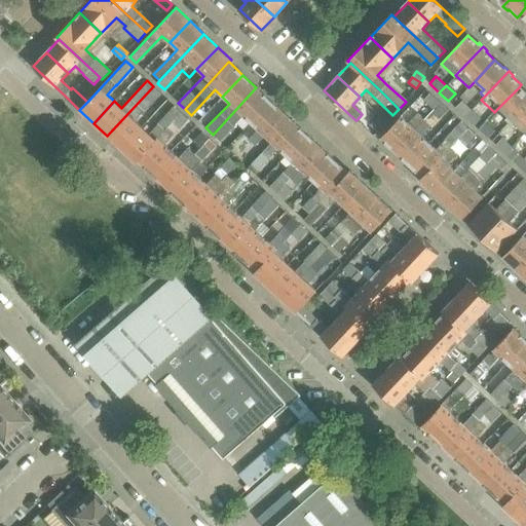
[(135,120),(143,110),(145,111),(161,94),(153,86),(107,136),(121,149),(142,126),(135,120)]
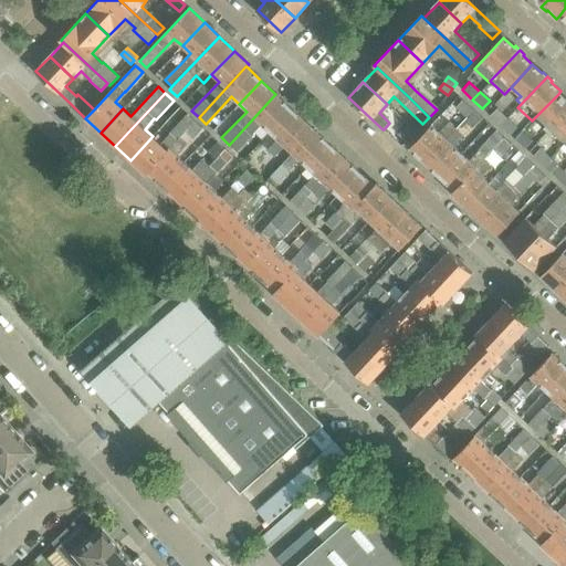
[(269,132),(291,108),(275,94),(229,145),(238,153),(253,136),(251,135),(261,124),(269,132)]
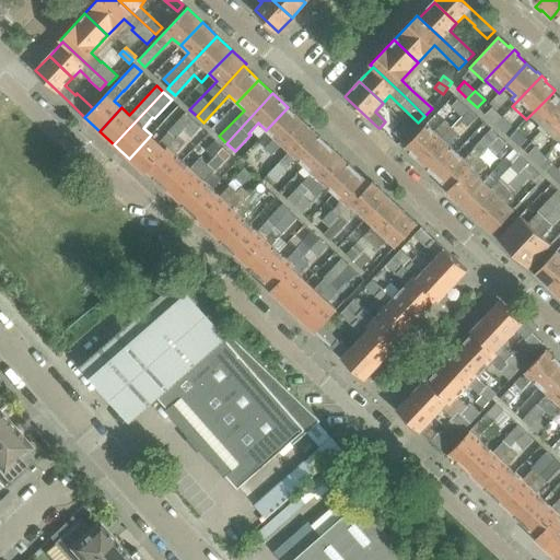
[(540,131),(559,112),(559,100),(552,93),(531,115),(540,124),(537,127),(540,131)]
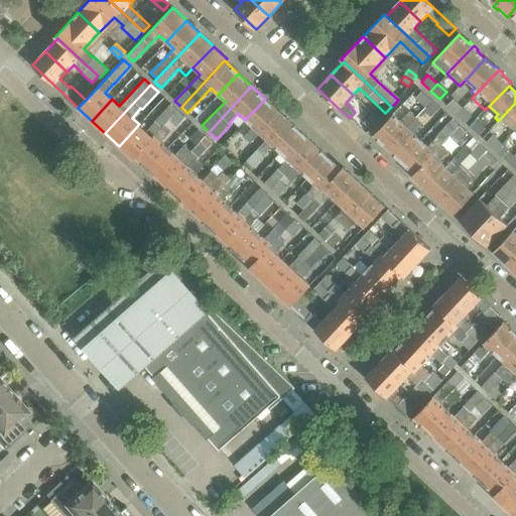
[(415,99),(426,108),(433,101),(423,91),(415,99)]
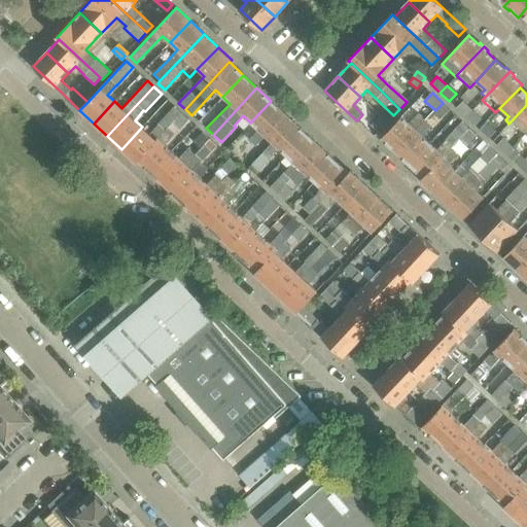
[(472,109),(462,100),(456,107),(465,116),(472,109)]
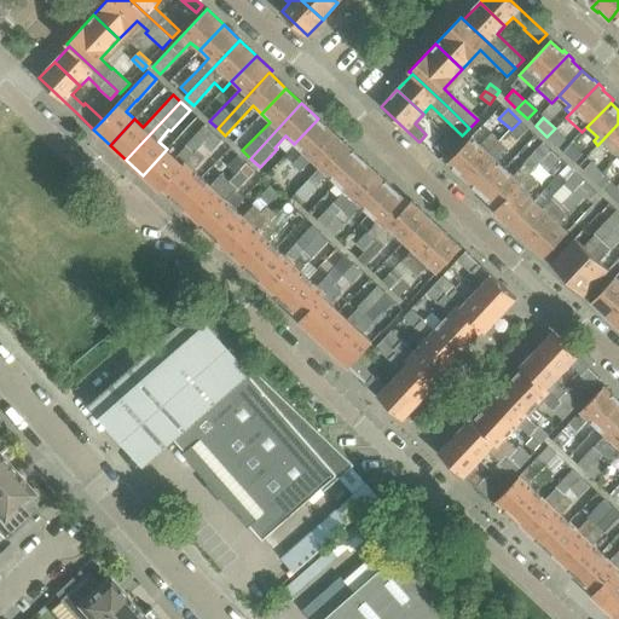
[(314,163),(339,138),(318,119),(294,144),(302,152),(291,163),(281,174),(290,183),(311,160),(314,163)]
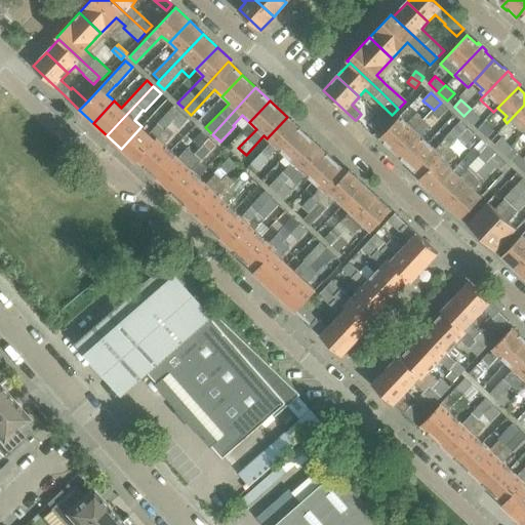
[(439,119),(448,110),(441,103),(434,110),(432,112),(439,119)]
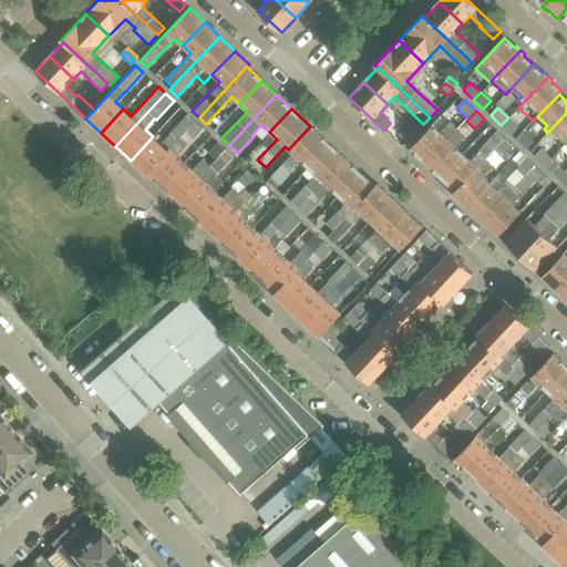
[(565,143),(566,141),(566,113),(547,133),(552,136),(555,133),(565,143)]
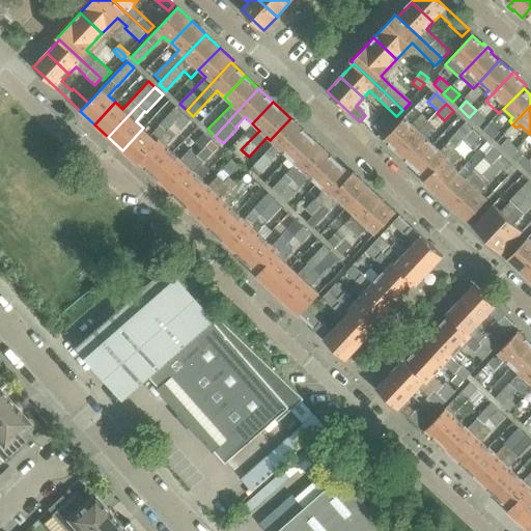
[(138,161),(166,132),(168,130),(174,123),(183,113),(175,107),(160,124),(160,126),(150,135),(143,128),(122,150),(137,164),(139,162),(138,161)]
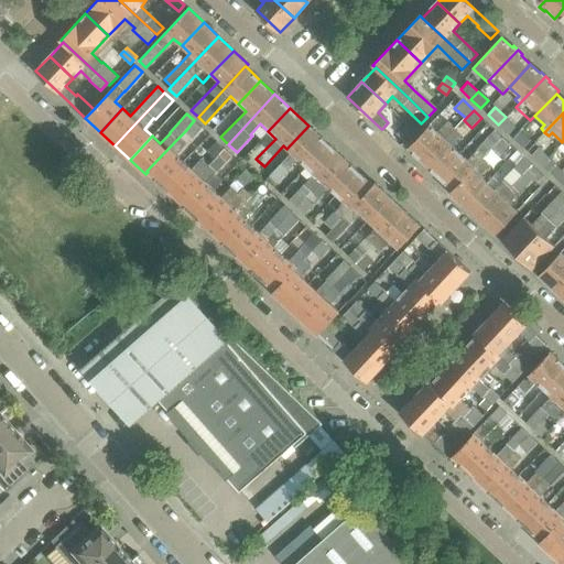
[(509,137),(519,126),(508,117),(499,127),(509,137)]
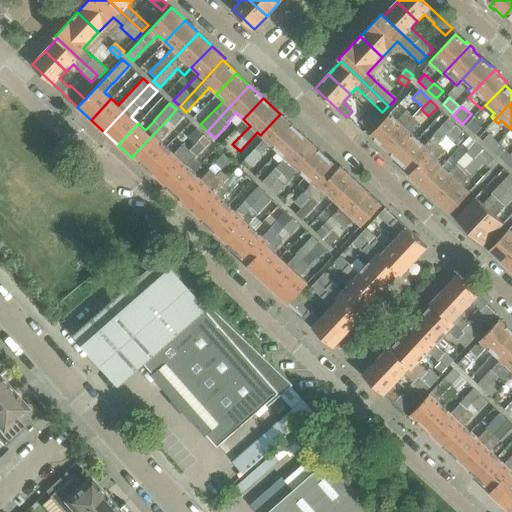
[(175,126),(184,116),(176,109),(168,119),(175,126)]
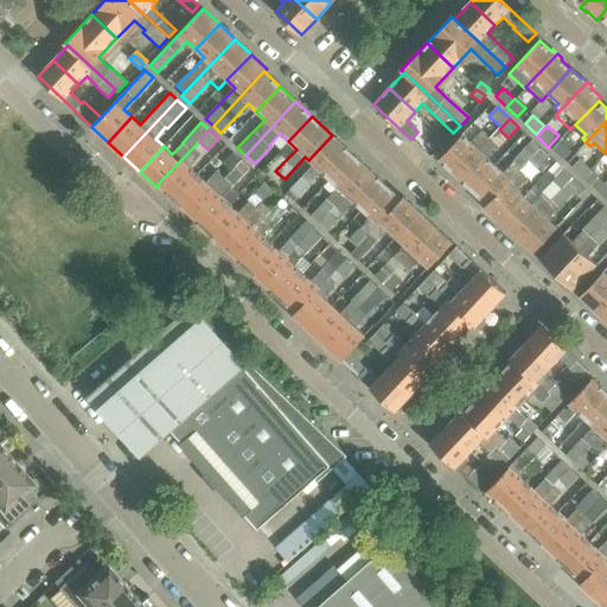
[(435,152),(446,140),(438,133),(427,144),(435,152)]
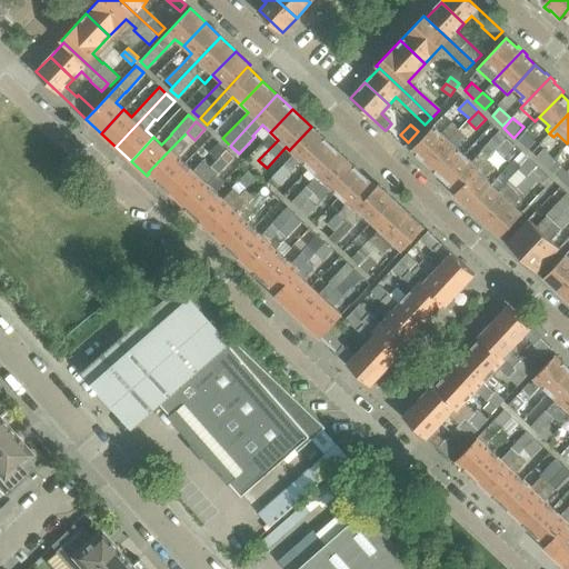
[(427,165),(459,131),(451,125),(442,135),(433,127),(411,151),(427,165)]
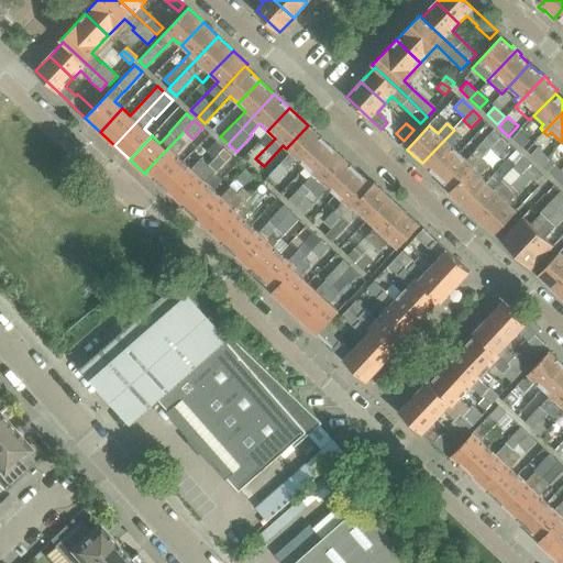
[(306,167),(328,144),(308,125),(286,148),(290,153),(280,163),(280,164),(269,176),(276,183),(288,170),(287,169),(297,159),(306,167)]
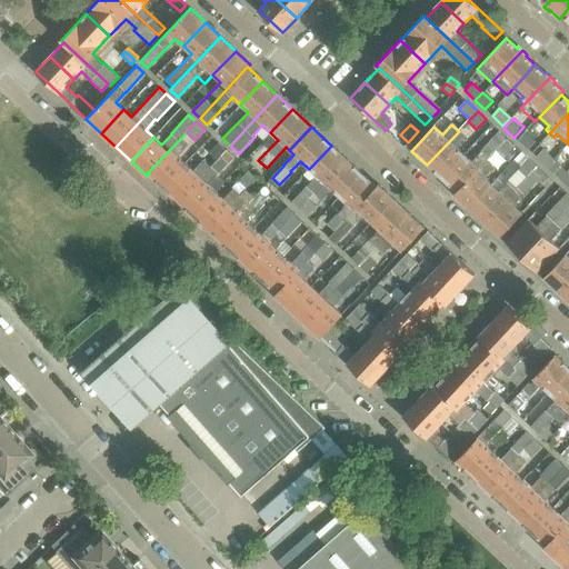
[(463,156),(456,148),(466,138),(459,131),(427,165),(441,179),(463,156)]
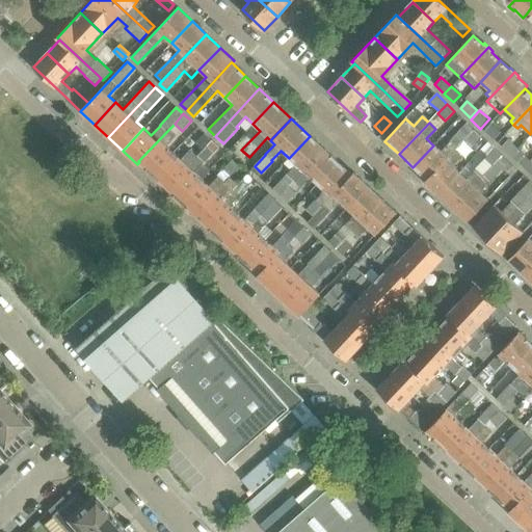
[(464,139),(474,130),(467,123),(457,132),(464,139)]
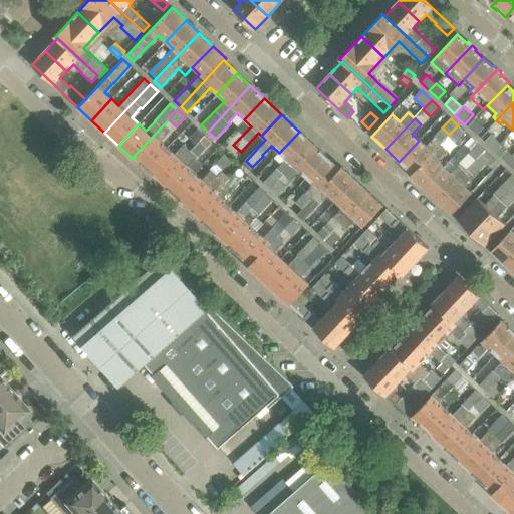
[(484,129),(474,118),(468,125),(478,135),(484,129)]
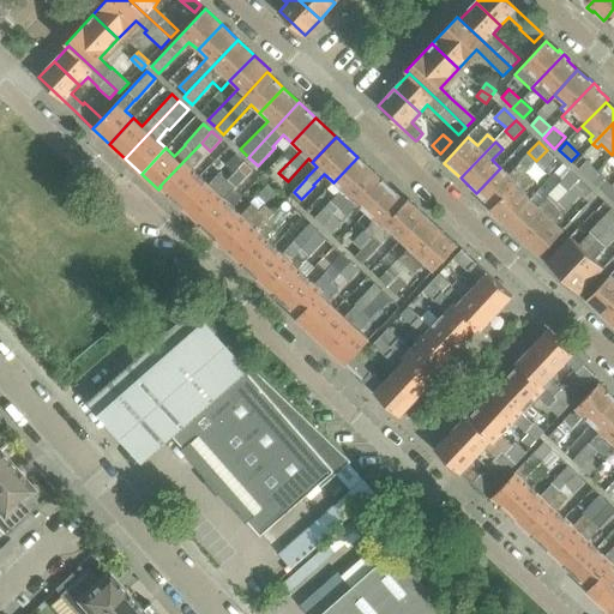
[(200,176),(192,168),(203,157),(194,150),(192,152),(160,186),(161,187),(176,202),(200,176)]
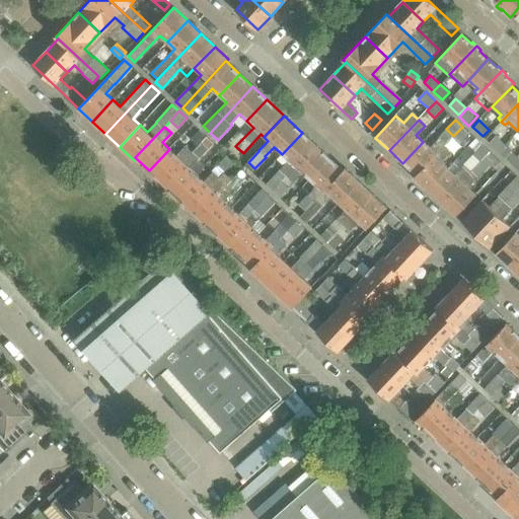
[(442,163),(450,153),(469,133),(462,127),(453,136),(445,145),(443,147),(416,176),(414,178),(428,192),(448,169),(442,163)]
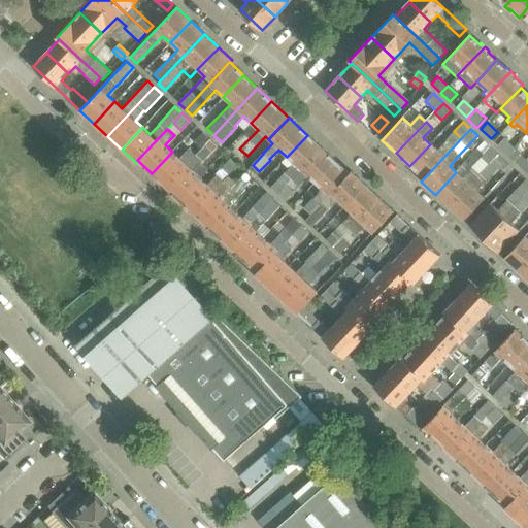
[(165,187),(204,145),(210,139),(203,133),(179,159),(172,152),(152,173),(165,187)]
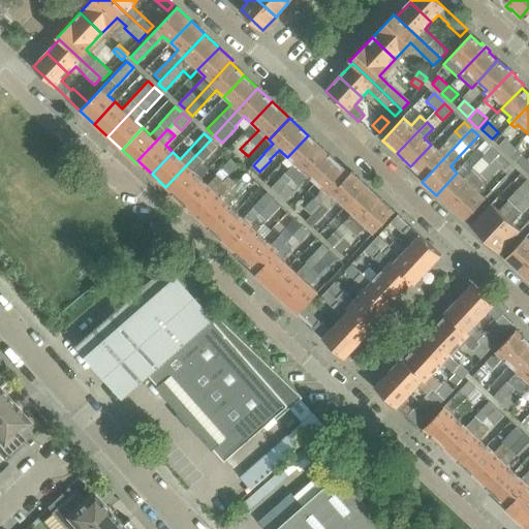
[(291,180),(321,148),(308,135),(287,157),(294,164),(285,174),(284,173),(271,188),(278,195),(287,185),(291,180)]
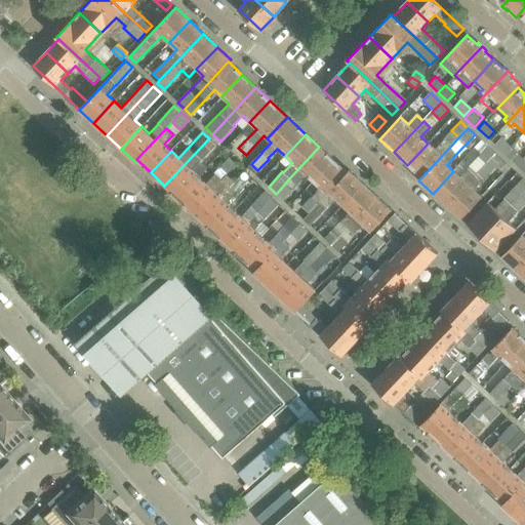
[(510,146),(500,136),(494,144),(503,152),(510,146)]
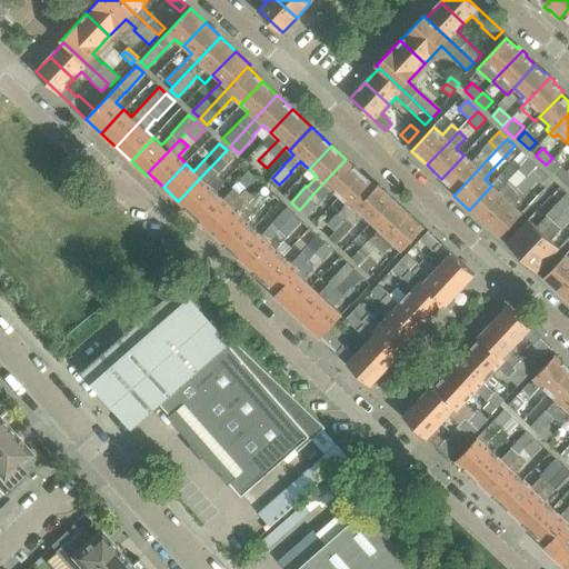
[(207,185),(217,173),(219,175),(229,165),(228,163),(233,157),(227,150),(220,157),(178,201),(193,215),(216,191),(207,185)]
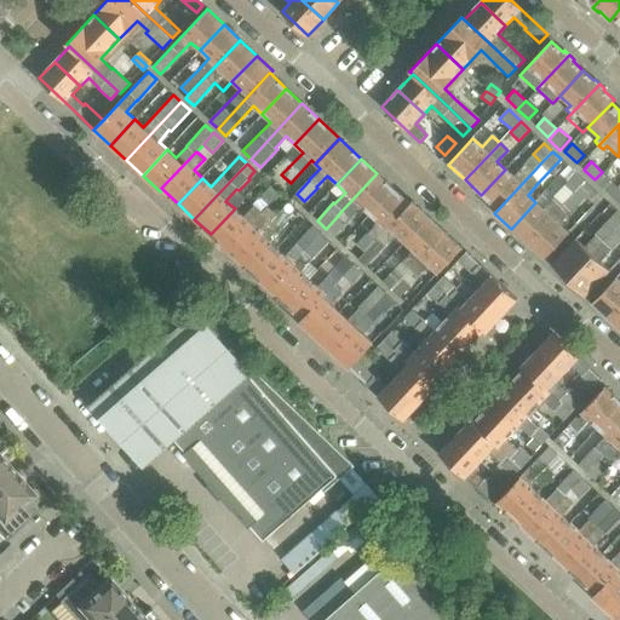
[(497,211),(529,176),(532,173),(526,166),(515,178),(505,170),(481,195),(497,211)]
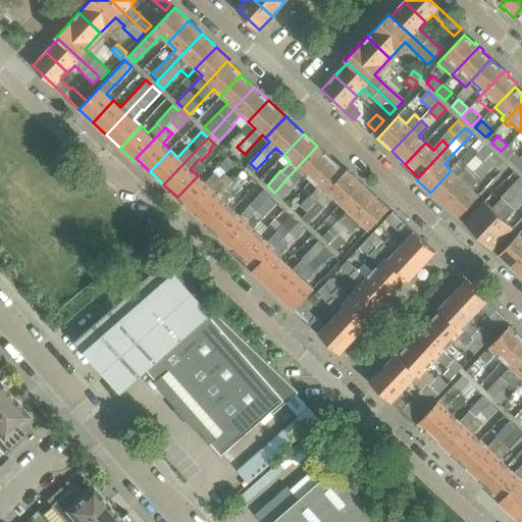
[(520,157),(507,145),(501,151),(514,164),(520,157)]
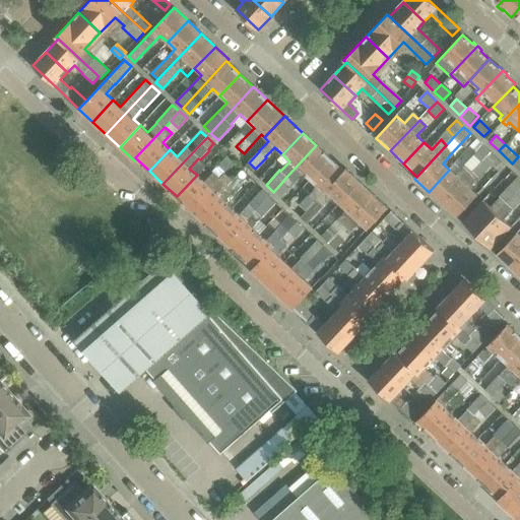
[(310,180),(330,158),(316,145),(286,177),(294,183),(303,173),(310,180)]
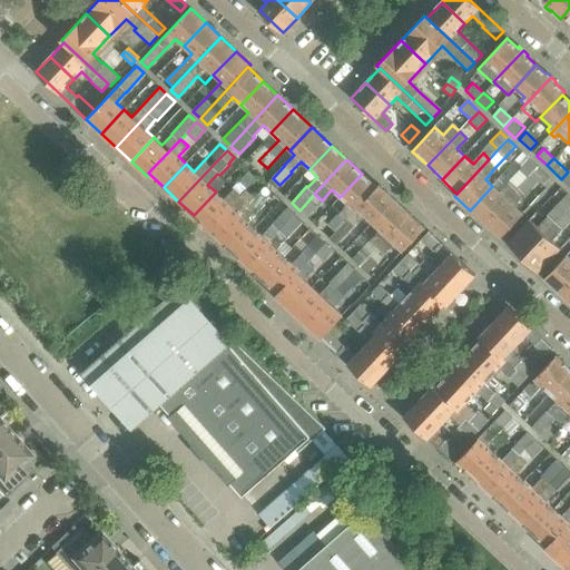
[(484,224),(518,190),(539,167),(531,160),(500,194),(492,186),(470,210),(484,224)]
